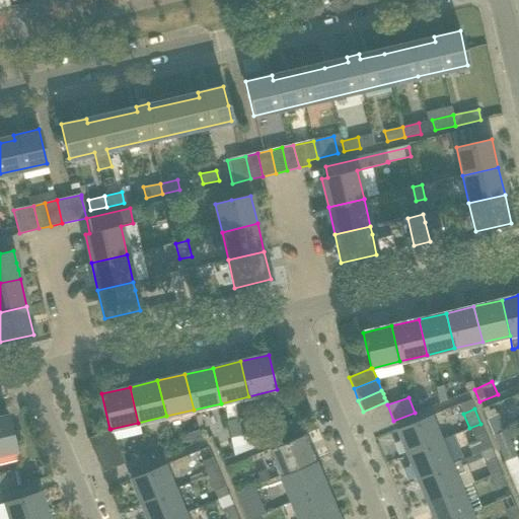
[(505,430),(502,423),(499,415),(487,420),(493,434),(505,430)]
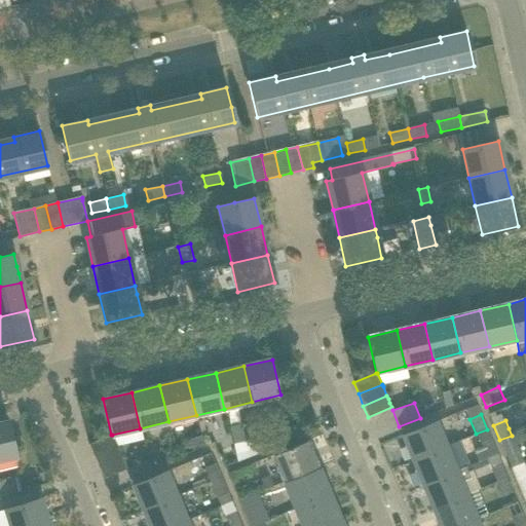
[(8,421),(0,422),(0,460),(16,457),(8,421)]
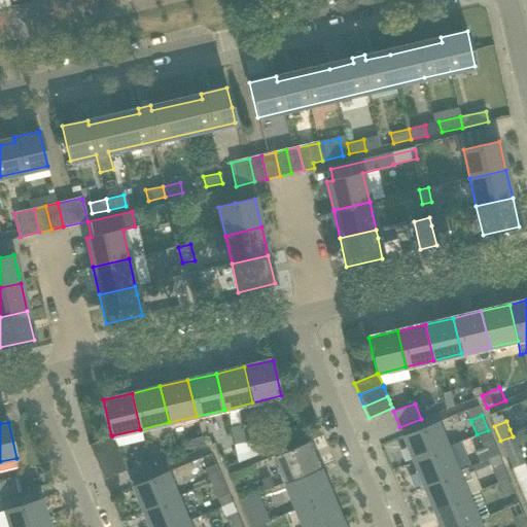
[(435,423),(422,428),(402,436),(413,461),(446,448),(435,423)]
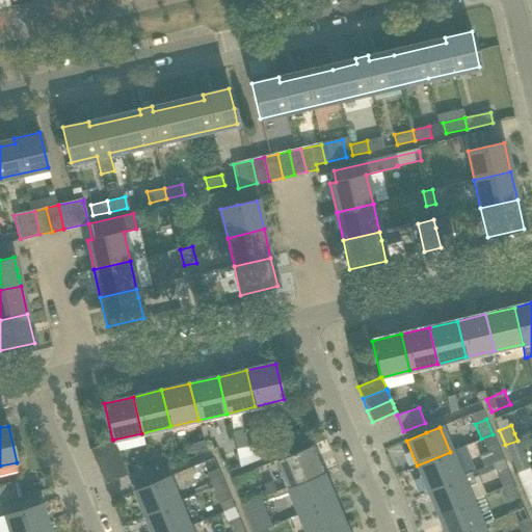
[(487,451),(478,455),(483,467),(491,463),(502,458),(498,448),(493,434),(481,439),(487,451)]
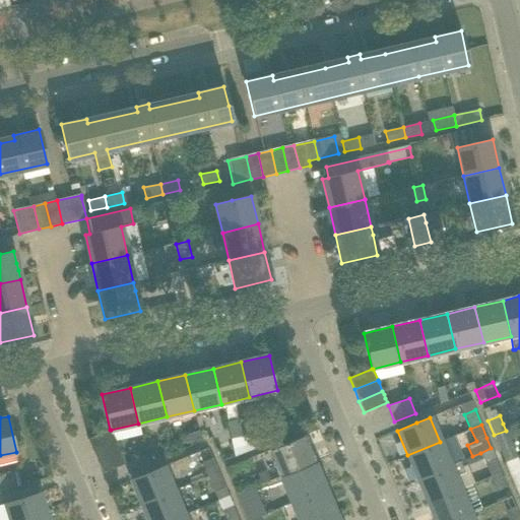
[(243,436),(230,439),(234,456),(246,451),(243,436)]
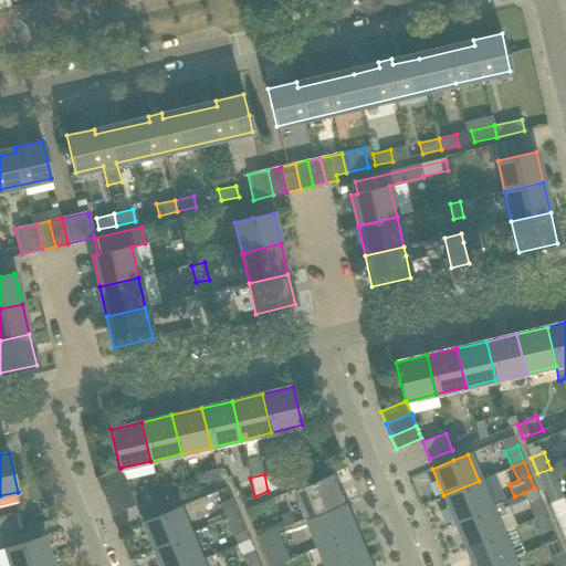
[(342,504),(329,474),(293,490),(305,520),(342,504)]
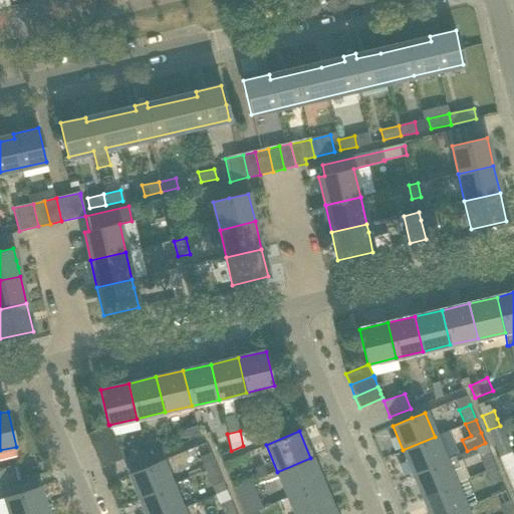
[(445,460),(435,437),(403,450),(413,473),(445,460)]
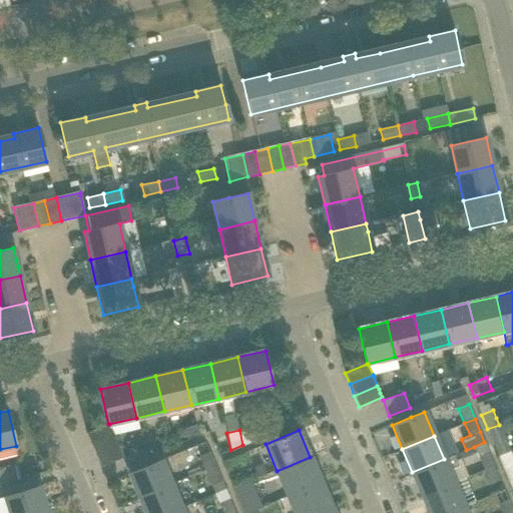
[(205,442),(186,449),(190,459),(209,451),(205,442)]
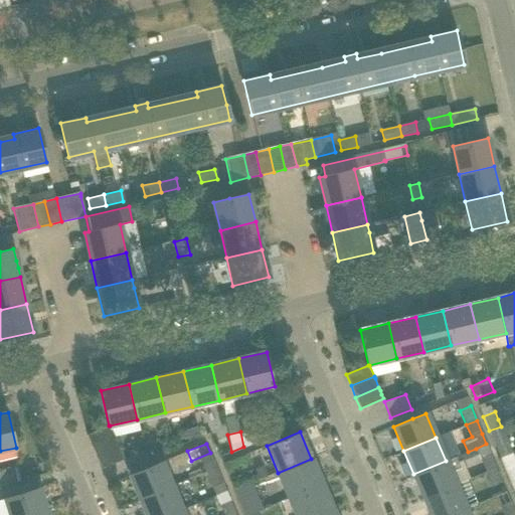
[(152,448),(144,450),(148,460),(158,457),(158,456),(155,449),(152,448)]
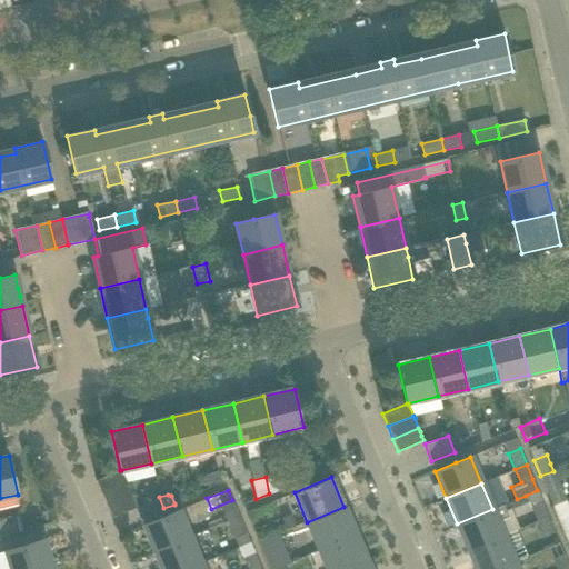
[(548,517),(542,501),(530,506),(537,521),(548,517)]
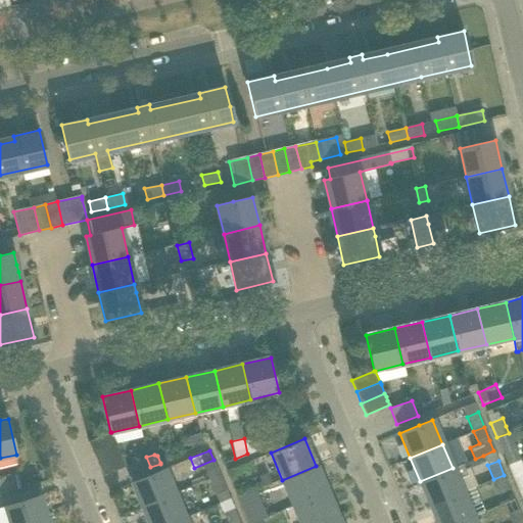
[(520,497),(522,495),(522,468),(520,461),(508,466),(520,497)]
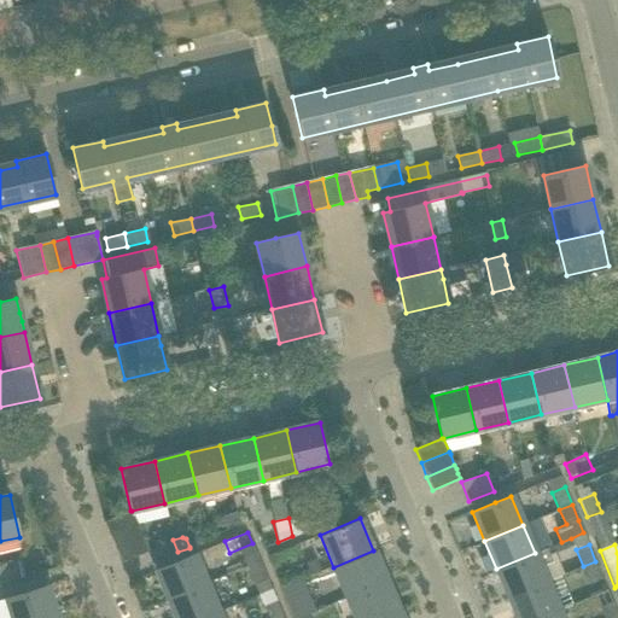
[(240,551),(248,566),(260,561),(252,546),(240,551)]
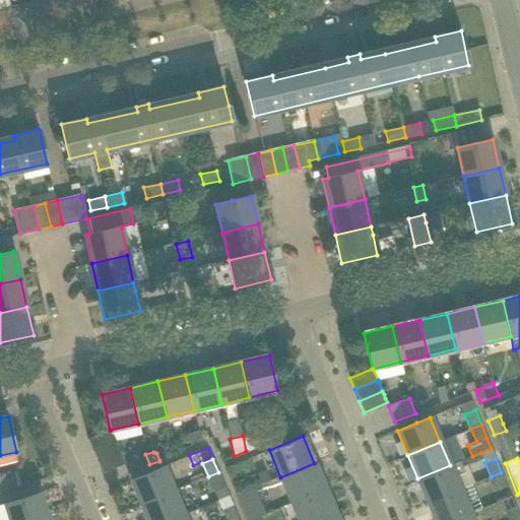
[(459,490),(454,476),(464,472),(460,461),(450,465),(417,478),(428,503),(459,490)]
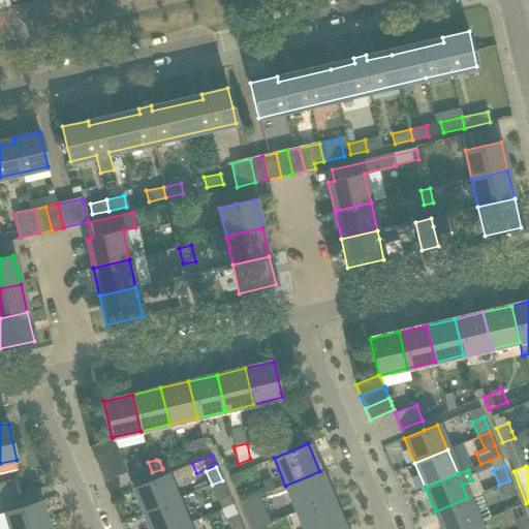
[(331,497),(319,471),(285,486),(297,511),(331,497)]
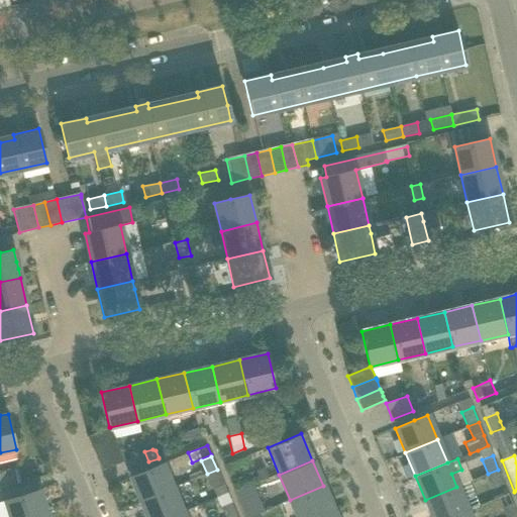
[(163,463),(148,470),(130,477),(140,501),(173,488),(163,463)]
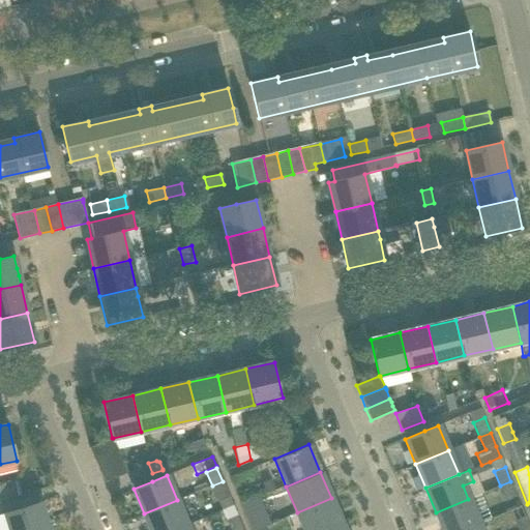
[(268,478),(261,482),(265,494),(273,491),(268,478)]
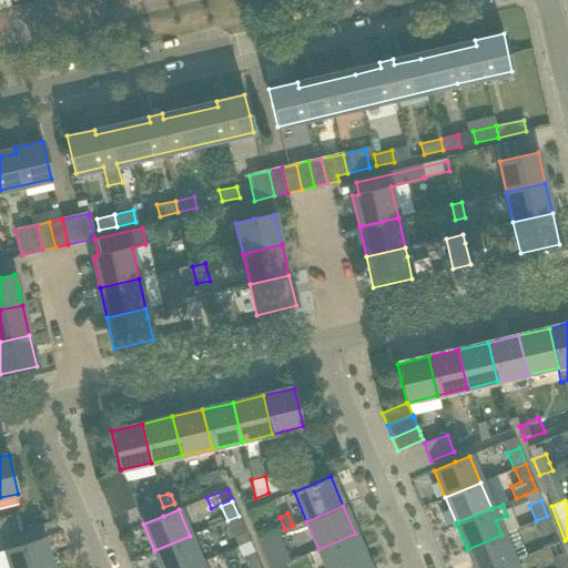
[(0,539),(23,535),(19,514),(0,517),(0,539)]
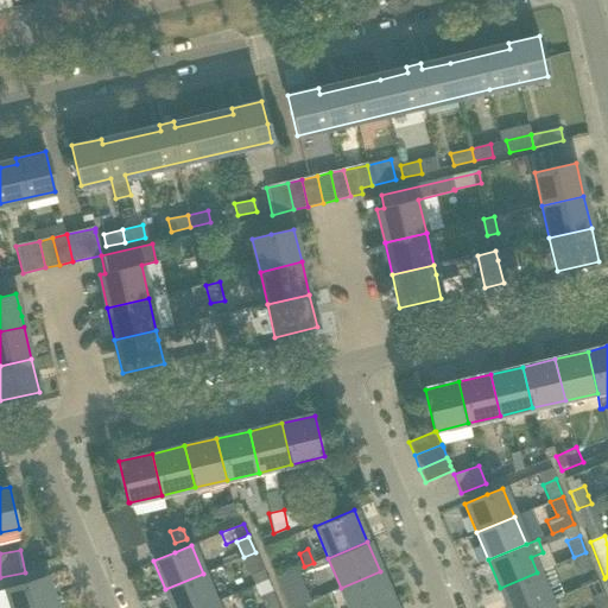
[(261,569),(255,552),(244,557),(251,574),(261,569)]
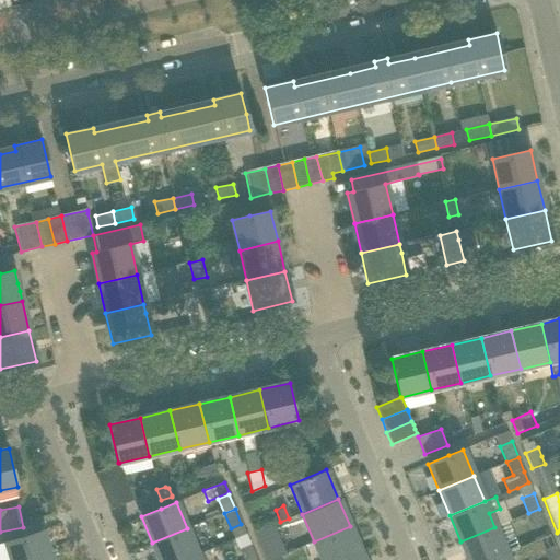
[(546,524),(539,509),(528,513),(535,528),(546,524)]
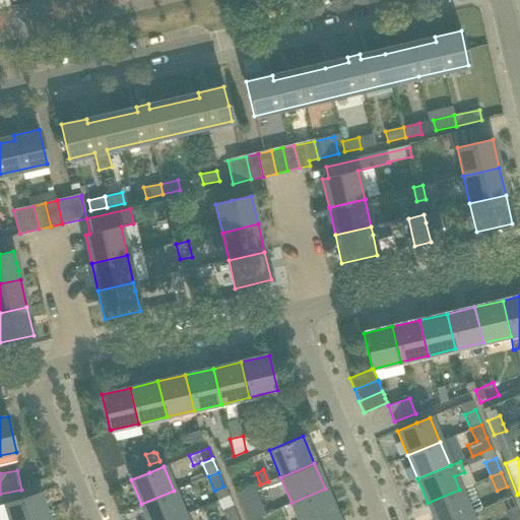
[(253,488),(249,489),(236,494),(246,519),(252,519),(264,515),(253,488)]
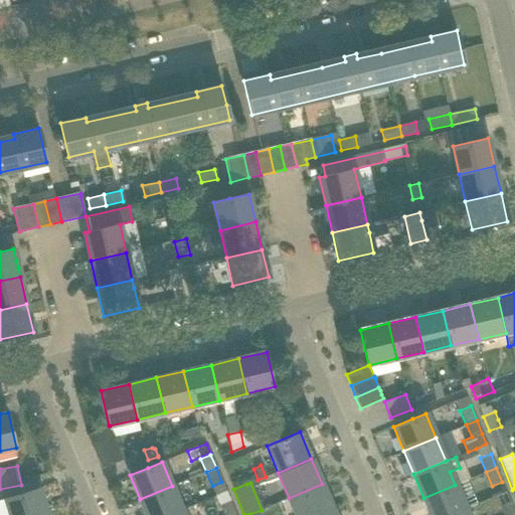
[(321,514),(333,510),(322,484),(289,498),(295,514),(321,514)]
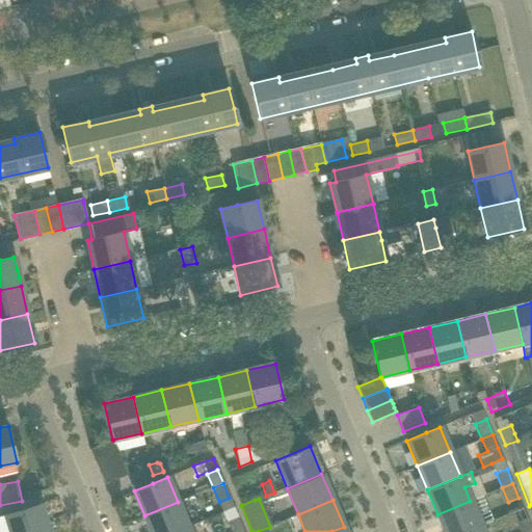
[(464,531),(480,526),(470,501),(437,514),(445,531),(464,531)]
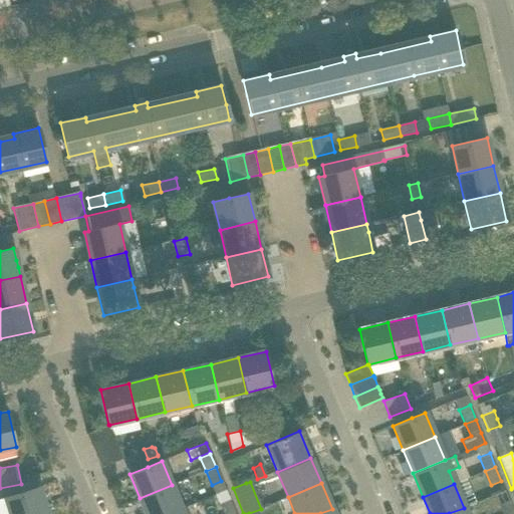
[(169,513),(182,509),(173,488),(172,485),(140,498),(146,513),(169,513)]
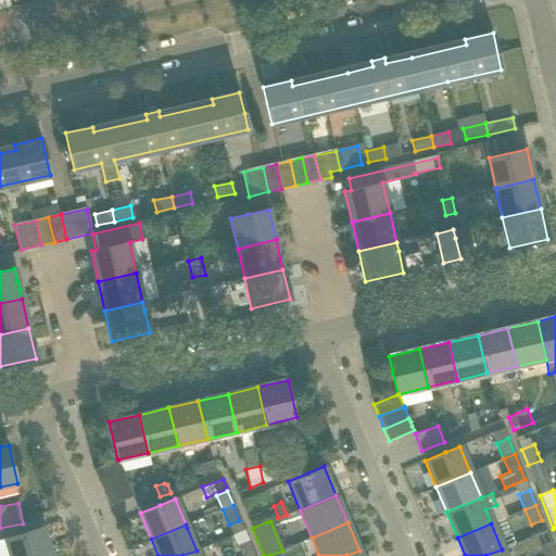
[(51,555),(42,527),(4,538),(10,555),(51,555)]
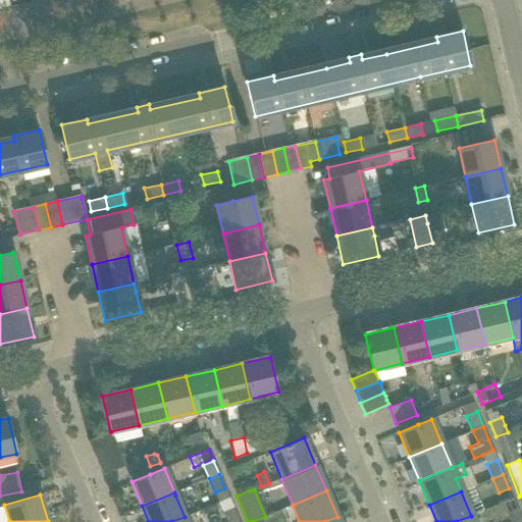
[(507,512),(511,521),(521,521),(521,519),(517,508),(507,512)]
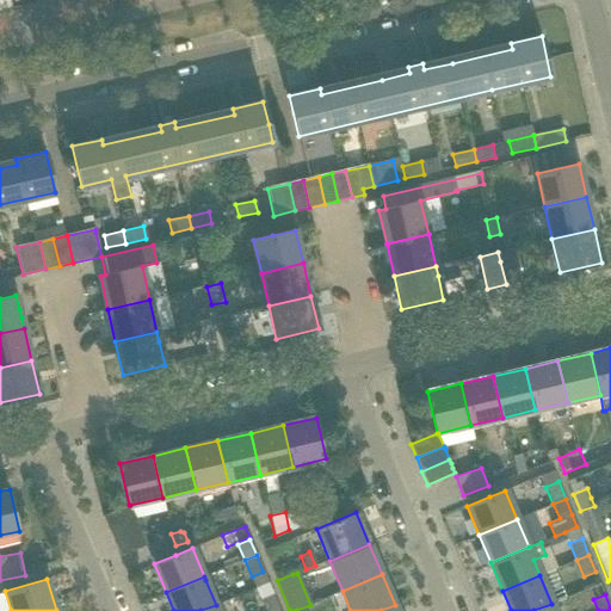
[(279,610),(273,596),(261,600),(265,610),(279,610)]
